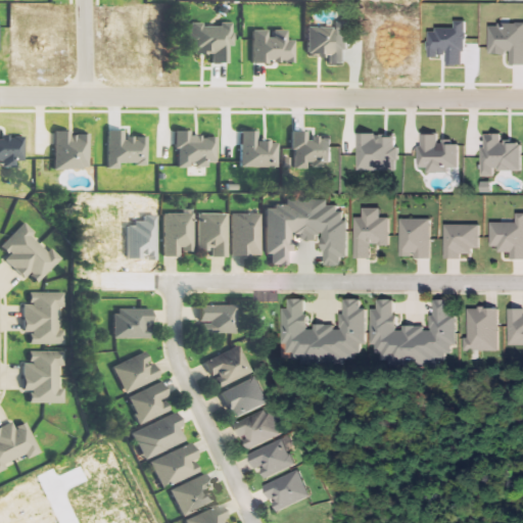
[(350,65),(350,22),(338,22),(338,25),(310,25),(310,57),(330,57),(330,65),(350,65)]
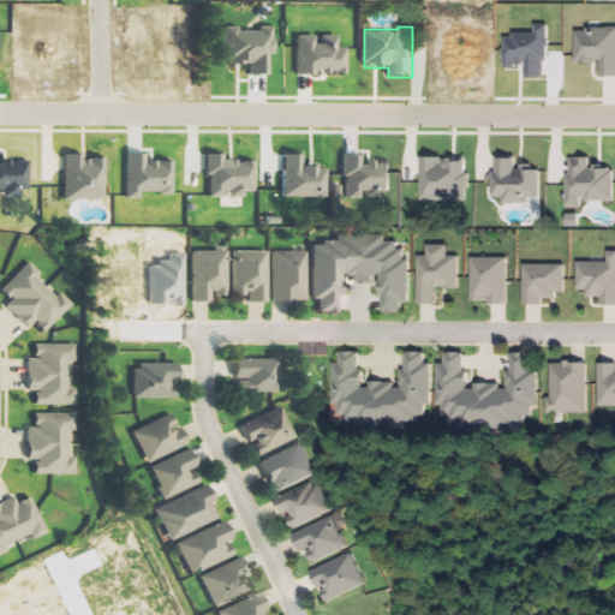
[(550,27),(537,27),(537,33),(517,33),(517,39),(506,39),(506,67),(525,67),(525,77),(550,77),(550,27)]
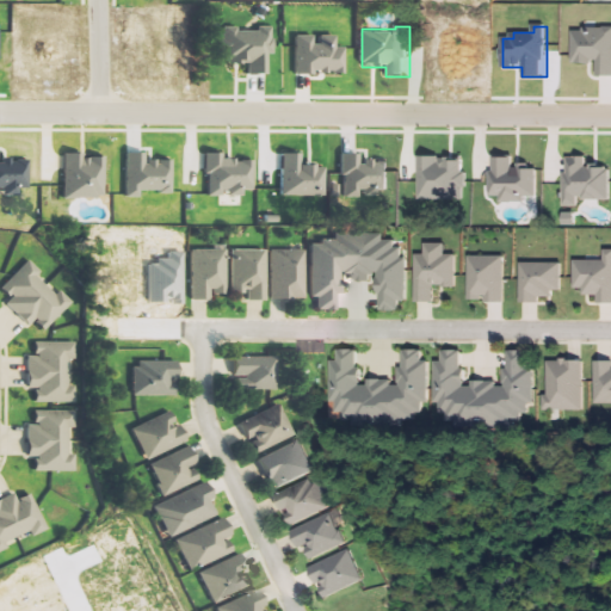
[(600,76),(610,75),(610,28),(574,29),(575,65),(600,63),(600,76)]
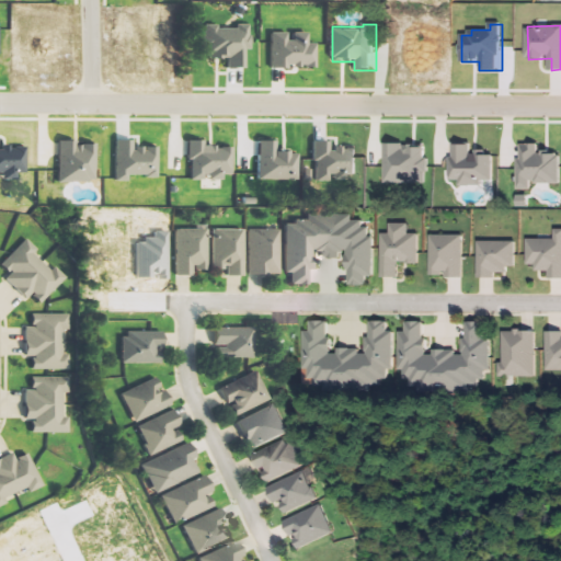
[(248,68),(247,48),(252,48),(251,26),(203,26),(204,58),(228,57),(229,68),(248,68)]
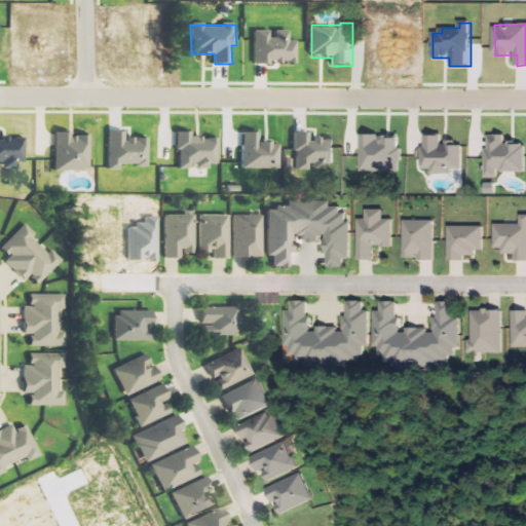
[(255,64),(298,65),(298,42),(291,41),(291,32),(274,31),(256,31),(255,64)]
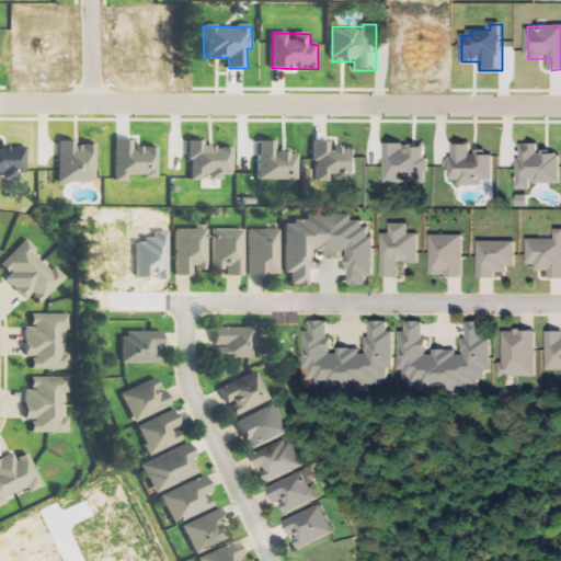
[(77,140),(59,141),(60,183),(96,182),(95,145),(77,145),(77,140)]
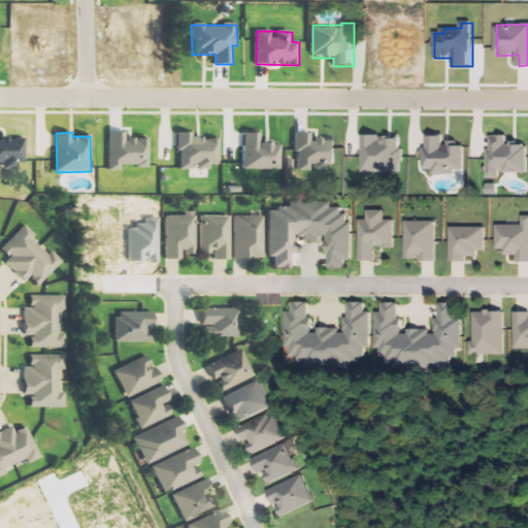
[(109,170),(122,170),(122,166),(150,166),(150,139),(127,138),(127,132),(110,132),(109,170)]
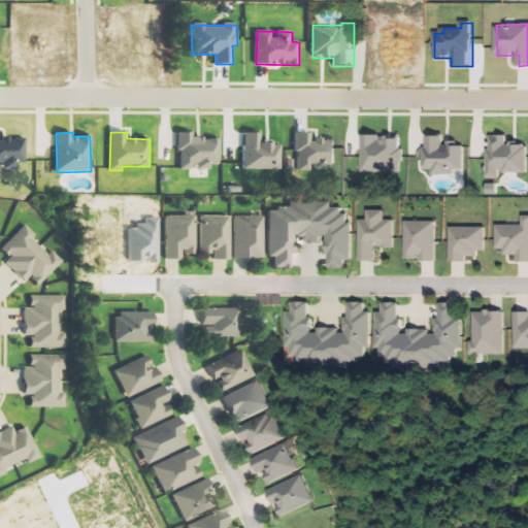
[(180,170),(196,169),(196,170),(210,170),(210,164),(219,164),(219,138),(194,138),(194,132),(179,132),(180,170)]
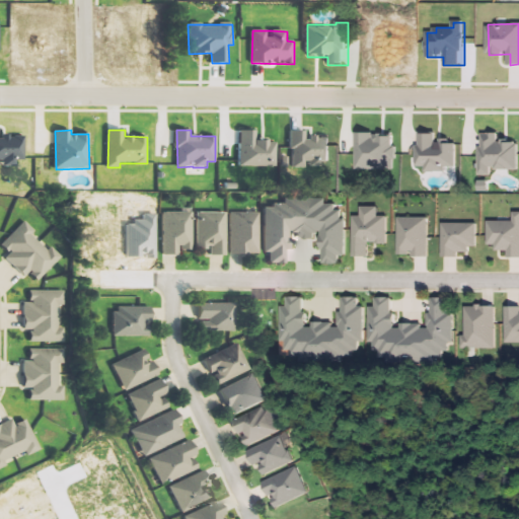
[(240,166),(277,166),(278,141),(256,141),(256,131),(240,131),(240,166)]
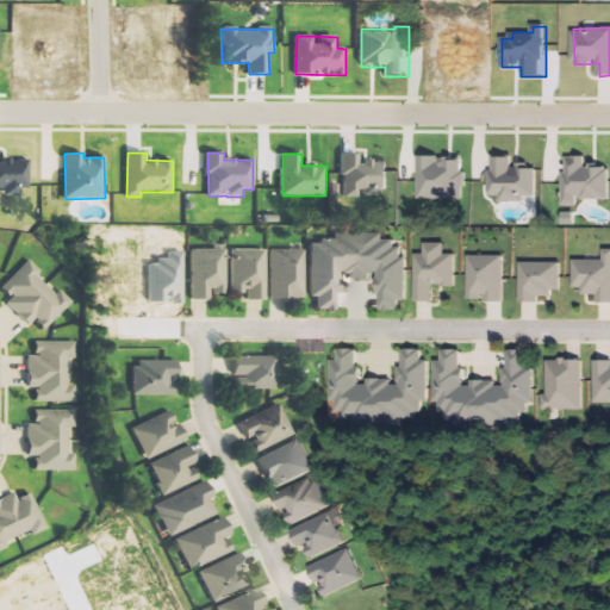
[(360,198),(360,191),(390,191),(390,161),(361,161),(361,154),(342,154),(342,175),(346,175),(346,197),(360,198)]
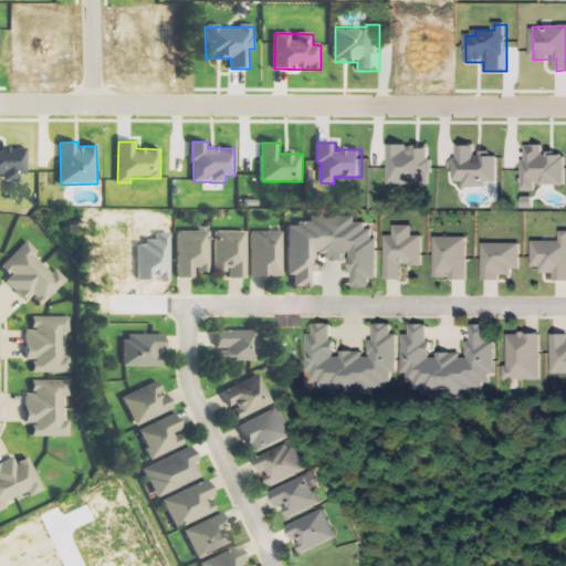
[(524,190),(540,190),(540,185),(565,185),(565,154),(547,154),(547,145),(530,145),(528,160),(524,160),(524,190)]
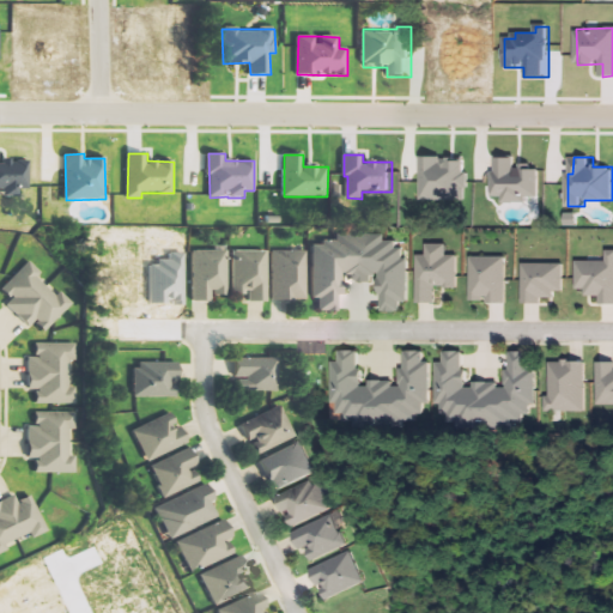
[(468,200),(468,158),(423,158),(423,200),(468,200)]
